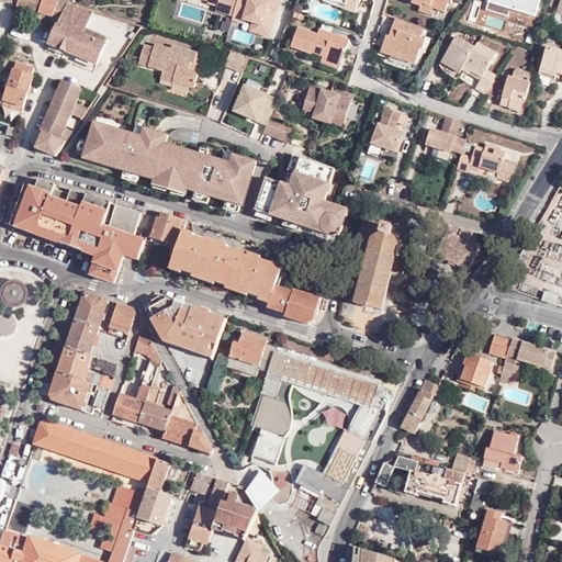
[(67,4),(54,0),(19,0),(18,4),(12,24),(23,27),(27,9),(51,17),(49,21),(58,25),(67,4)]
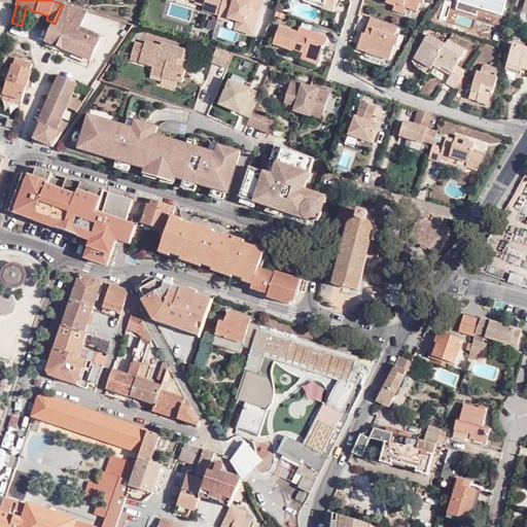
[(202,10),(218,15),(221,6),(222,0),(196,0),(196,1),(195,2),(204,5),(202,10)]
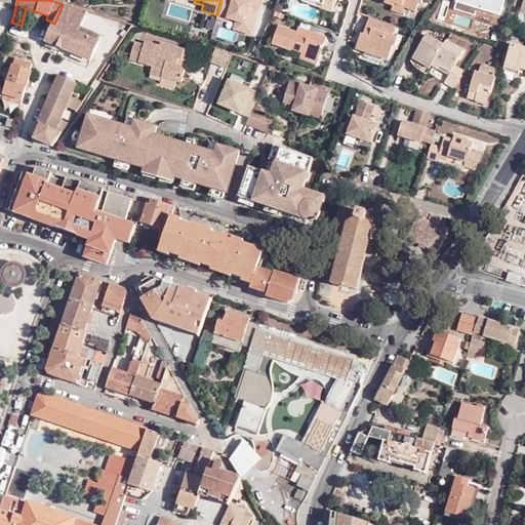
[(221,0),(220,6),(230,8),(228,18),(242,23),(240,31),(251,34),(260,0),(221,0)]
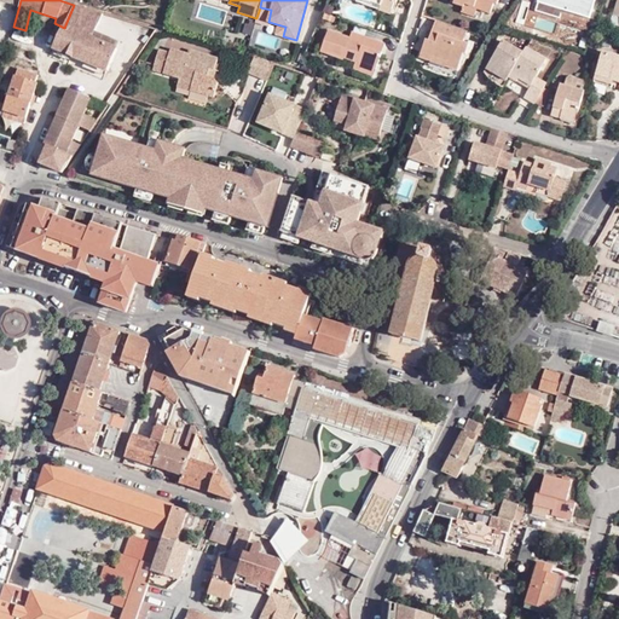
[(370,0),(356,0),(356,1),(397,16),(398,11),(370,0)]
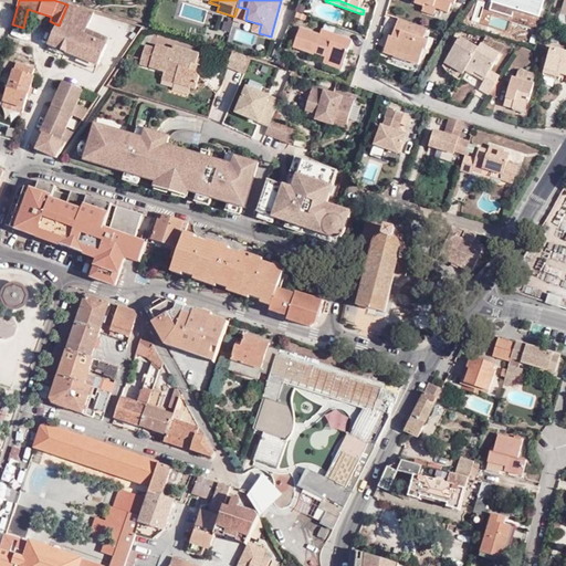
[(338,0),(364,10),(367,0),(338,0)]
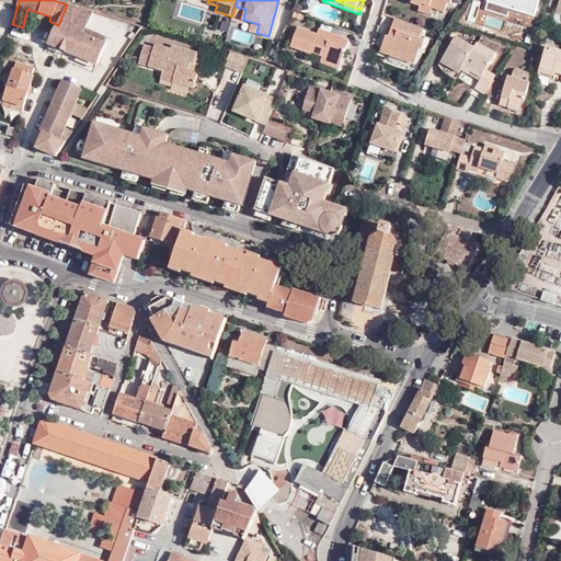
[(449,4),(450,0),(412,0),(410,8),(419,11),(421,6),(431,9),(444,13),(447,4),(449,4)]
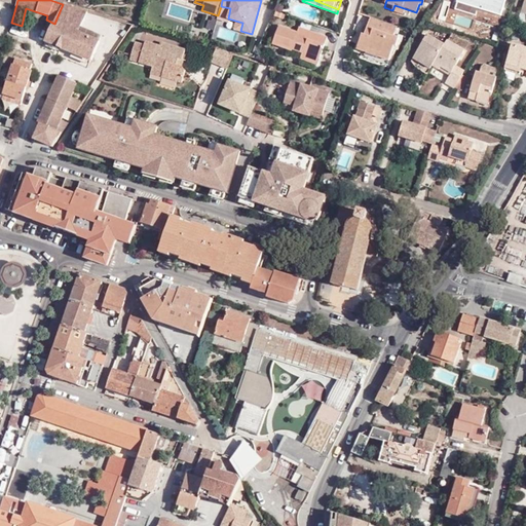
[(458,0),(458,2),(501,15),(505,0),(458,0)]
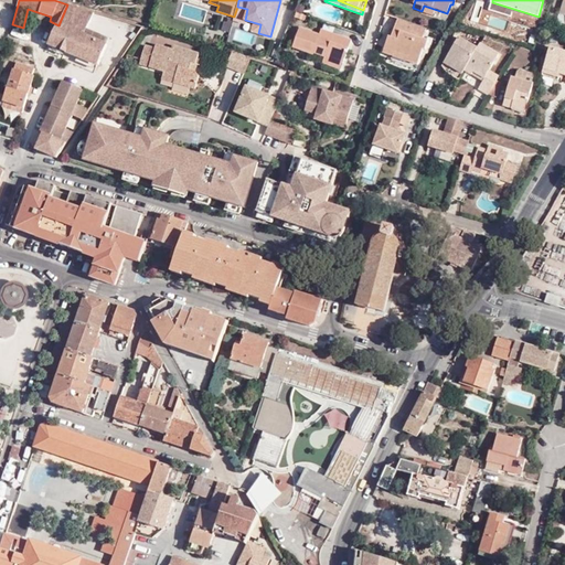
[(73,32),(64,52),(97,65),(107,44),(85,34),(94,12),(67,4),(59,25),(73,32)]
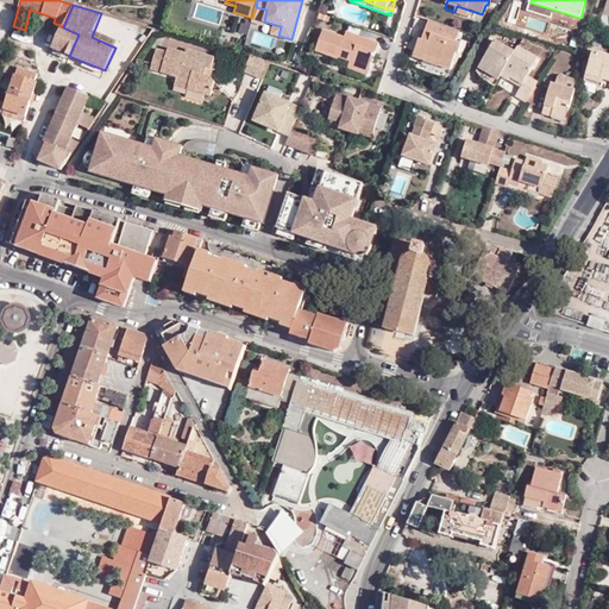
[(464,19),(468,10),(457,6),(454,12),(453,16),(464,19)]
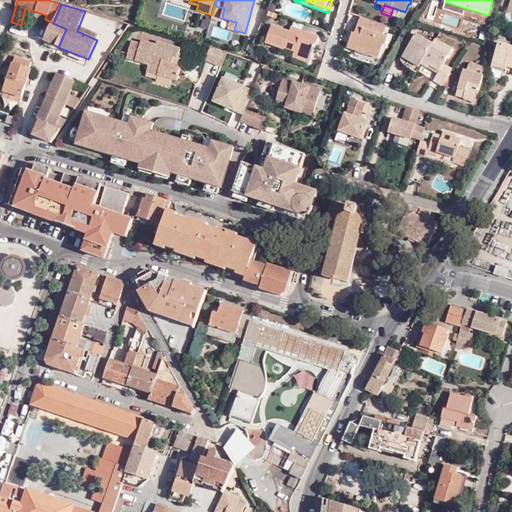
[(224,8),(215,6),(212,15),(211,18),(221,21),(222,18),(224,8)]
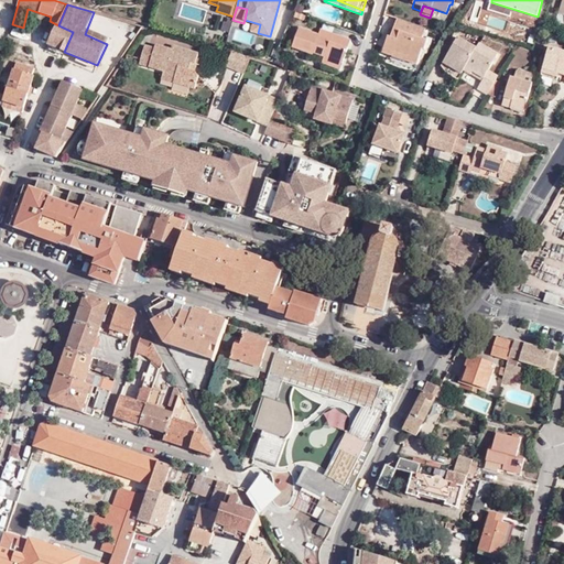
[(401,19),(398,29),(394,35),(390,34),(384,51),(397,55),(399,51),(410,55),(409,61),(419,64),(424,49),(426,50),(430,41),(423,39),(426,29),(401,19)]
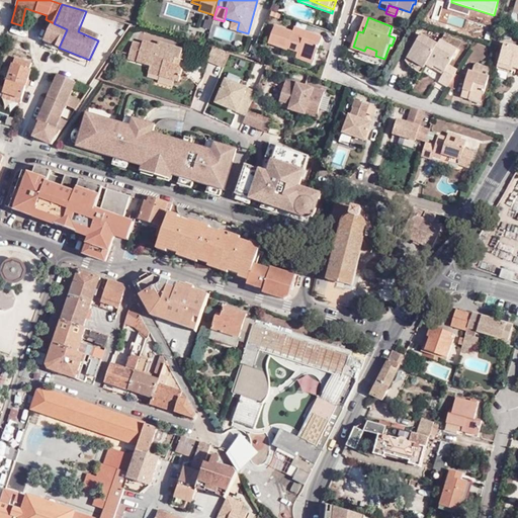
[(46,41),(59,48),(67,29),(54,23),(46,41)]
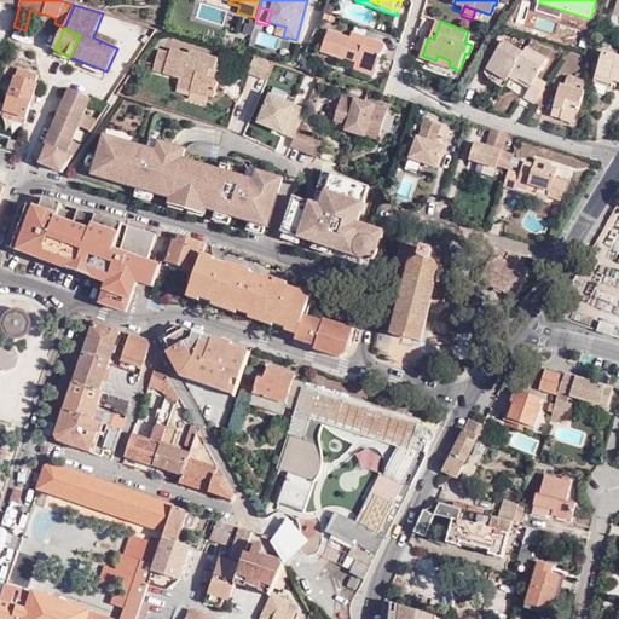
[(357,64),(376,70),(386,44),(366,36),(362,51),(348,46),(351,40),(329,32),(320,53),(343,61),(345,59),(357,64)]
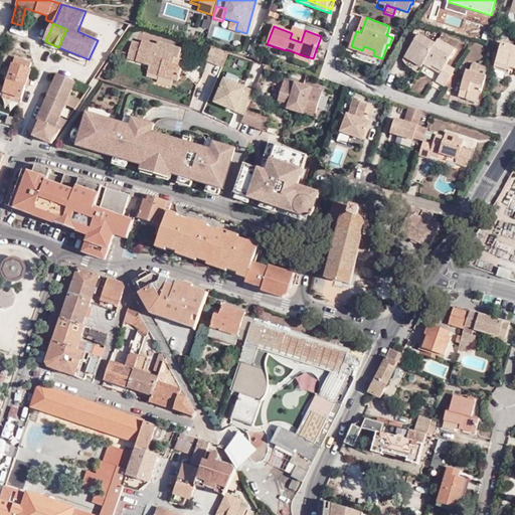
[(301,42),(305,30),(294,26),(292,33),(290,38),(301,42)]
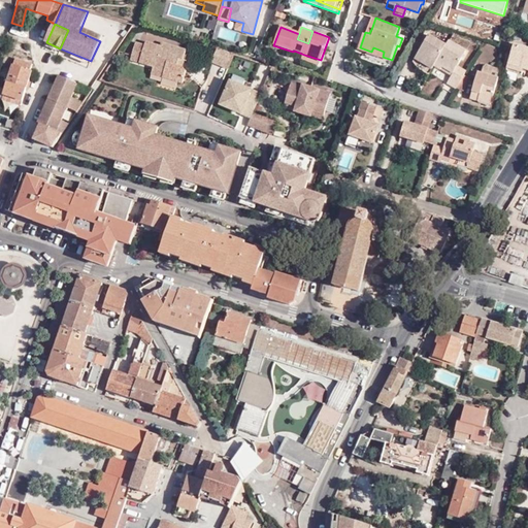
[(439,66),(449,72),(453,65),(463,50),(446,39),(442,43),(426,33),(411,57),(428,68),(430,64),(437,69),(439,66)]
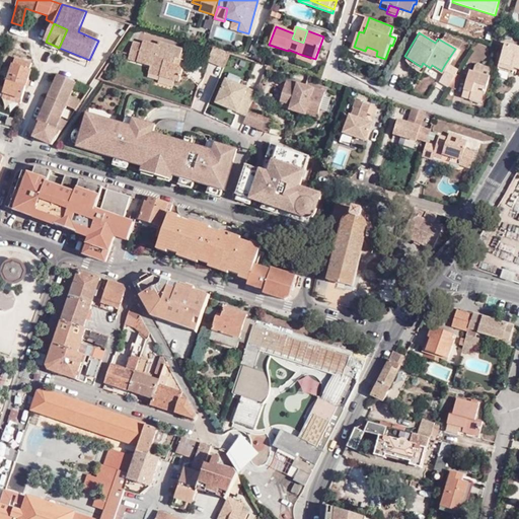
[(160,69),(159,75),(178,81),(182,70),(179,65),(174,64),(176,58),(180,59),(183,50),(159,43),(159,46),(144,42),(143,46),(134,43),(130,55),(137,57),(136,61),(150,66),(160,69)]
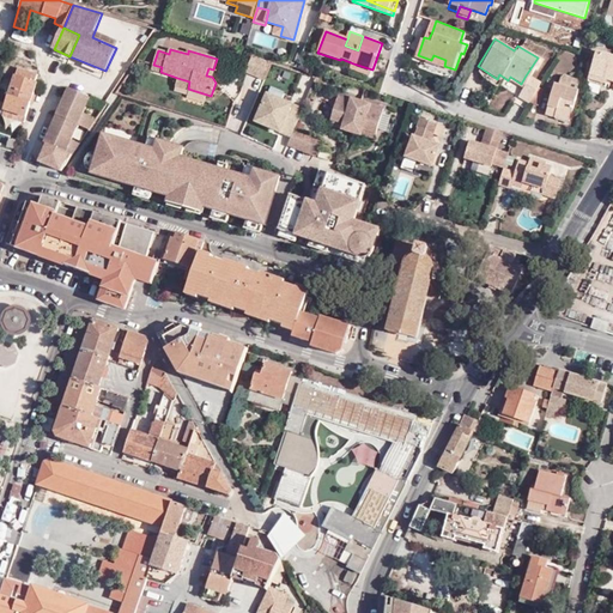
[(612,82),(612,56),(596,53),(588,83),(604,87),(606,80),(612,82)]
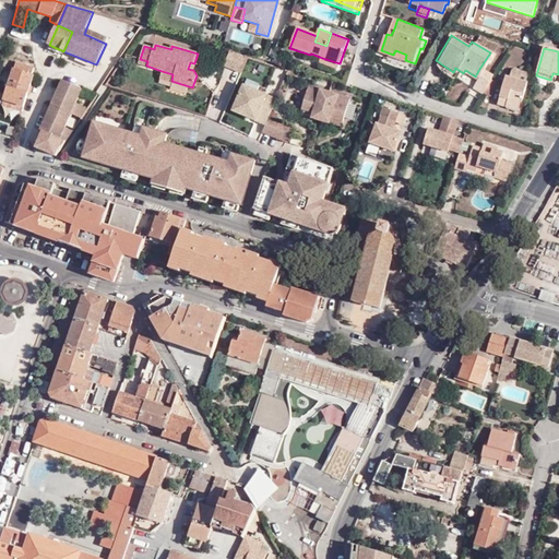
[(223,66),(241,73),(248,58),(229,50),(223,66)]
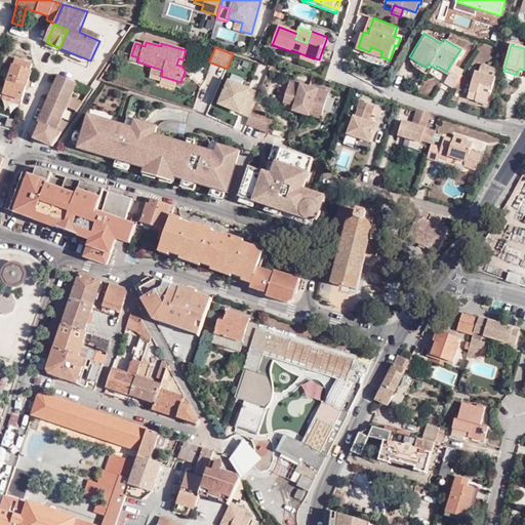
[(369,51),(380,56),(381,51),(371,47),(369,51)]
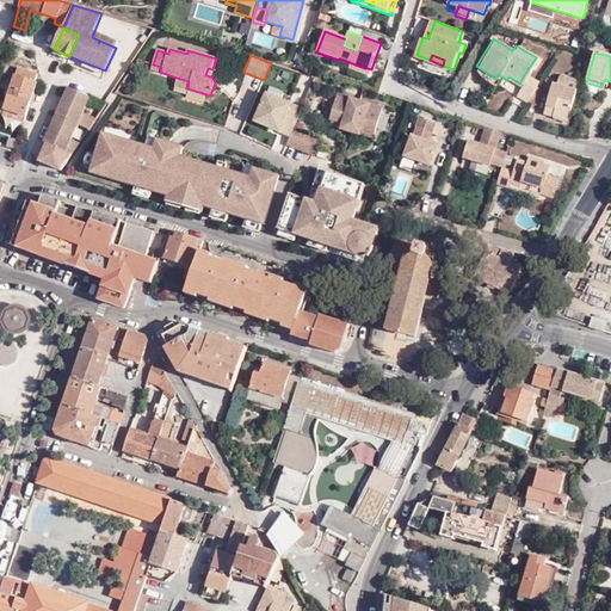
[(369,76),(371,69),(352,63),(350,69),(369,76)]
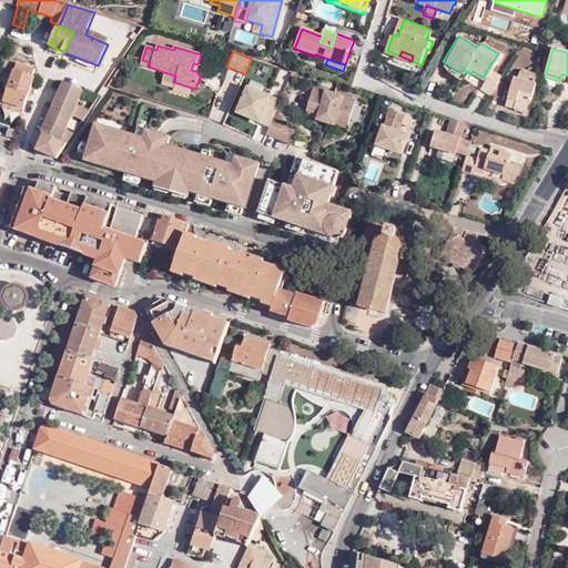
[(460,73),(443,61),(440,64),(445,73),(456,80),(460,73)]
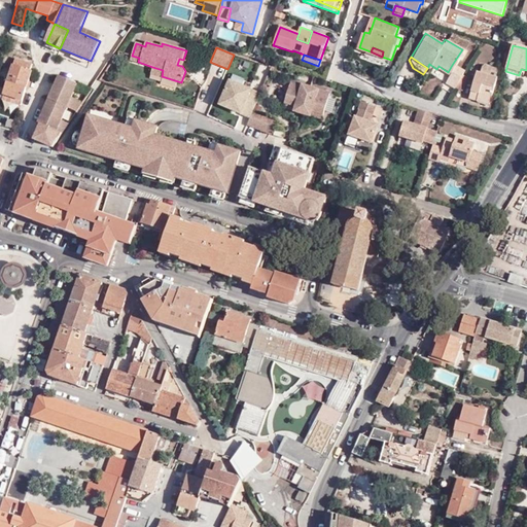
[(15,58),(3,95),(22,102),(32,71),(30,70),(32,64),(15,58)]
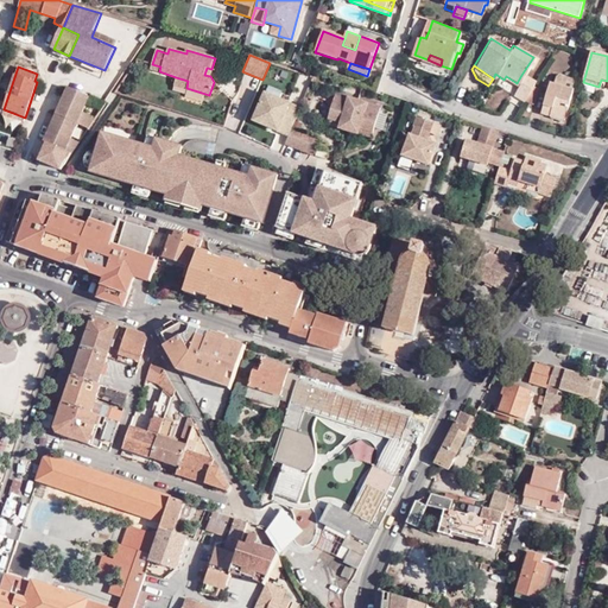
[(521,75),(517,83),(514,86),(510,94),(519,100),(532,81),(521,75)]
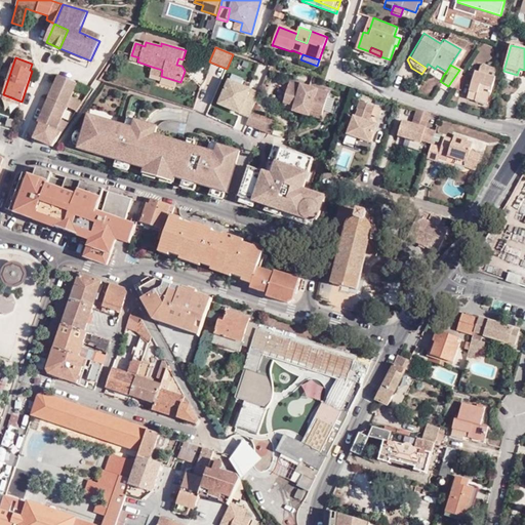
[(444,74),(446,72),(437,66),(435,69),(444,74)]
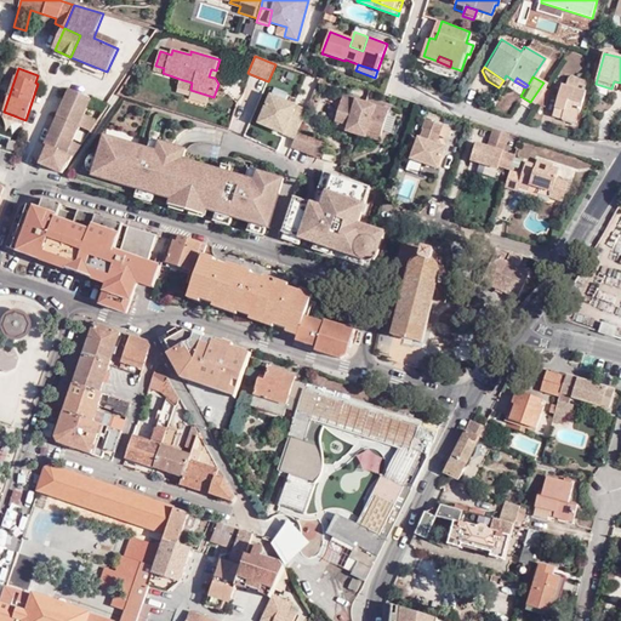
[(584,81),(570,78),(568,79),(565,86),(585,91),(586,84),(584,81)]
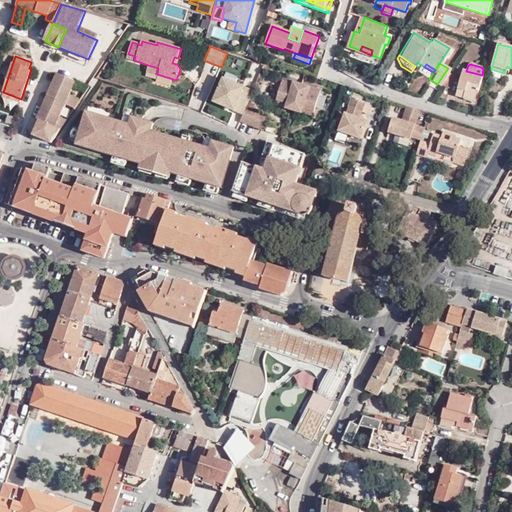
[(147,71),(157,74),(158,68),(148,65),(147,71)]
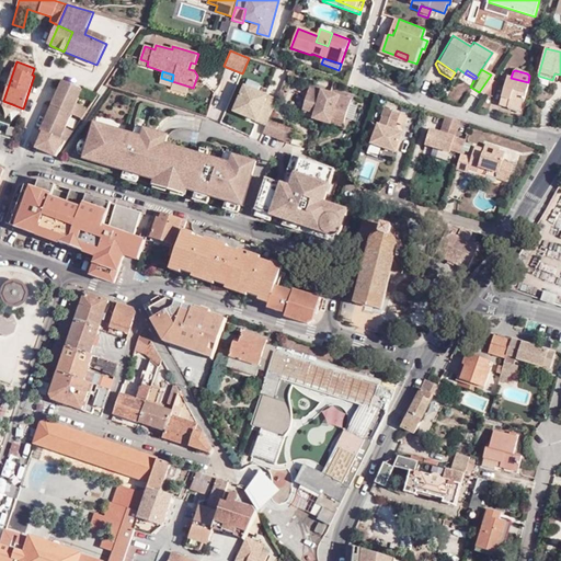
[(507,104),(521,109),(528,84),(507,77),(497,104),(506,107),(507,104)]
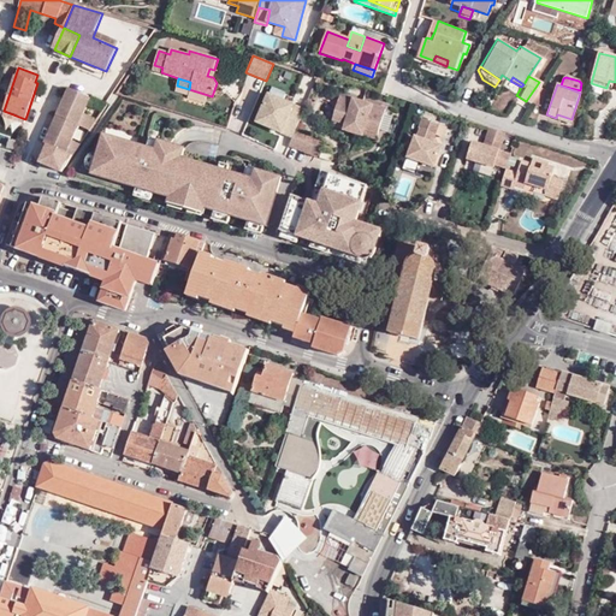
[(84,114),(90,99),(69,89),(46,144),(48,146),(41,165),(58,172),(58,171),(63,173),(81,146),(72,142),(80,126),(89,131),(96,119),(84,114)]
